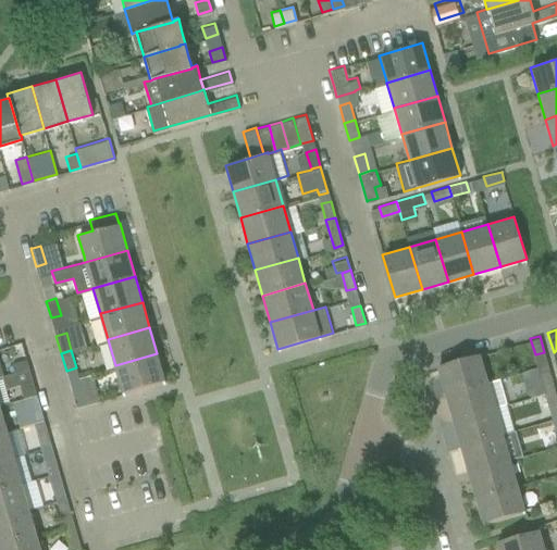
[(164,379),(157,353),(115,365),(123,391),(164,379)]
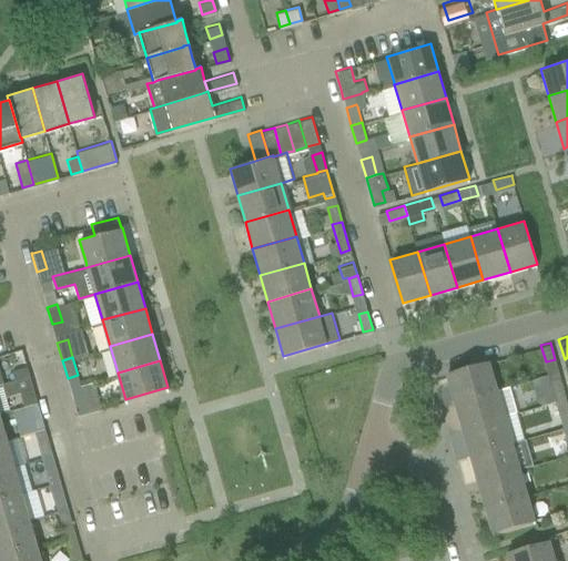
[(446,373),(454,399),(496,388),(488,360),(446,373)]
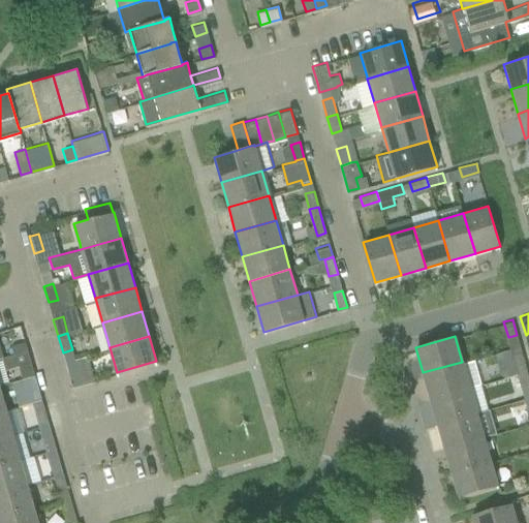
[(25,339),(11,343),(14,352),(28,349),(25,340),(25,339)]
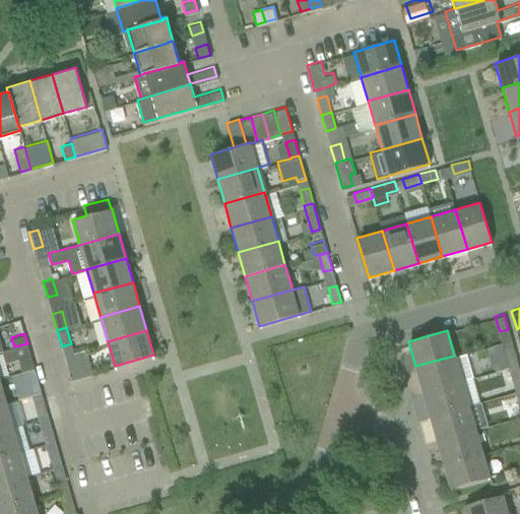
[(519,363),(514,346),(504,349),(509,366),(519,363)]
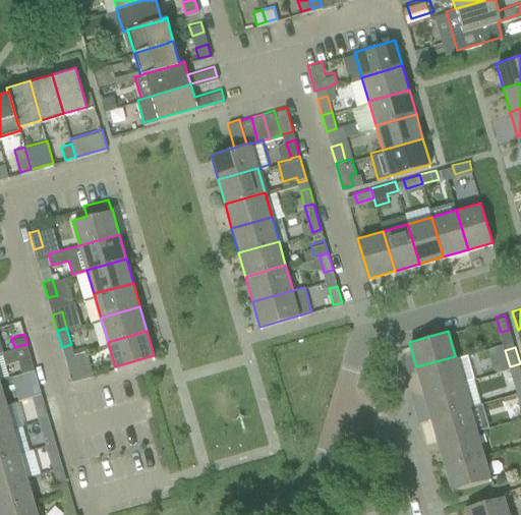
[(462,380),(474,377),(467,352),(455,356),(416,366),(423,391),(462,380)]
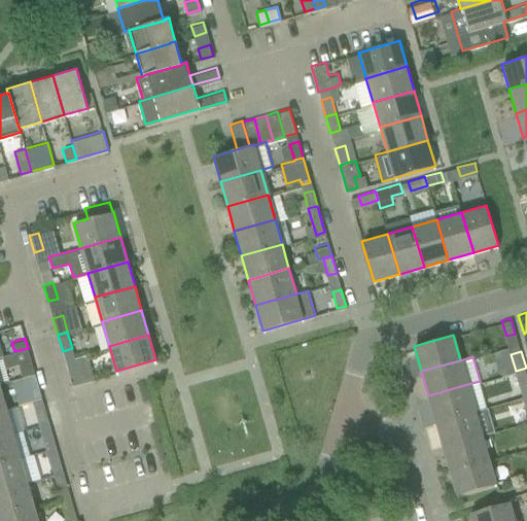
[(31,359),(21,361),(25,373),(34,371),(31,359)]
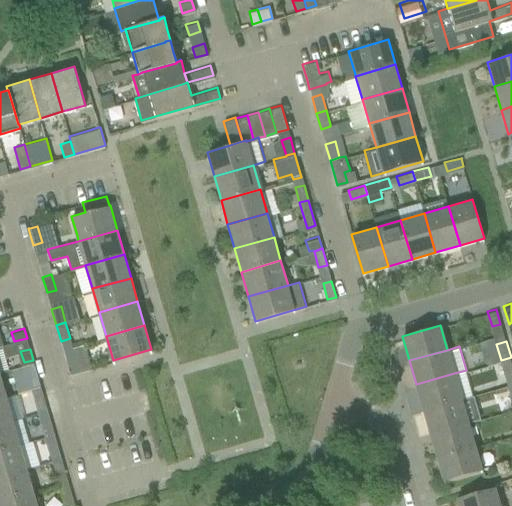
[(306,361),(303,353),(293,356),(295,364),(306,361)]
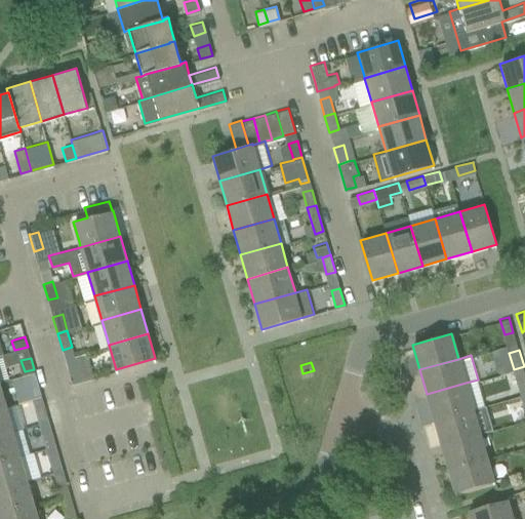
[(72,383),(81,380),(76,363),(67,366),(72,383)]
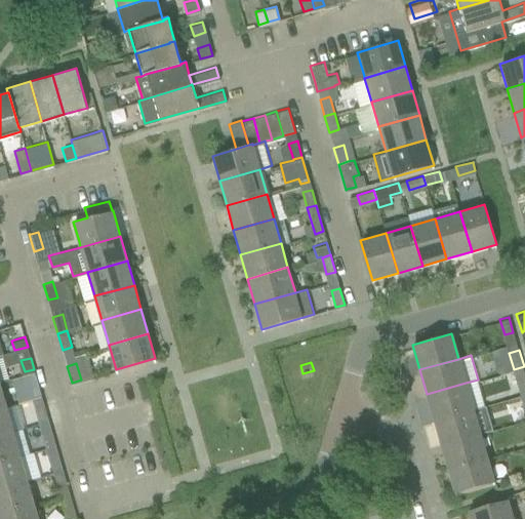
[(524,382),(524,370),(524,366),(514,369),(518,385),(524,382)]
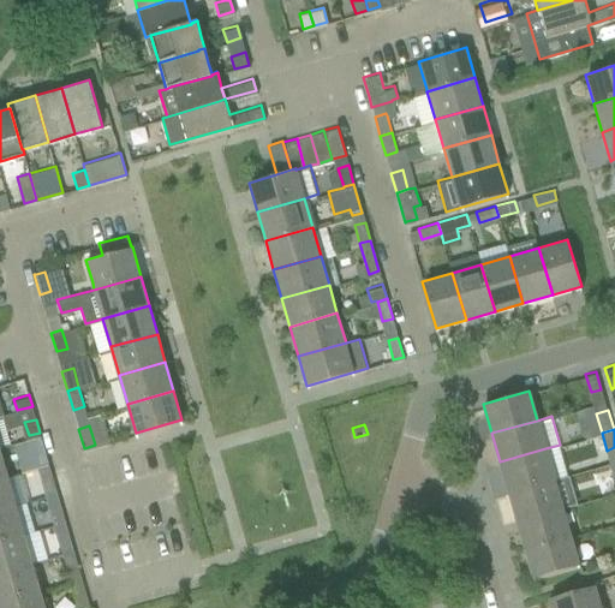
[(46,453),(40,433),(29,435),(34,457),(46,453)]
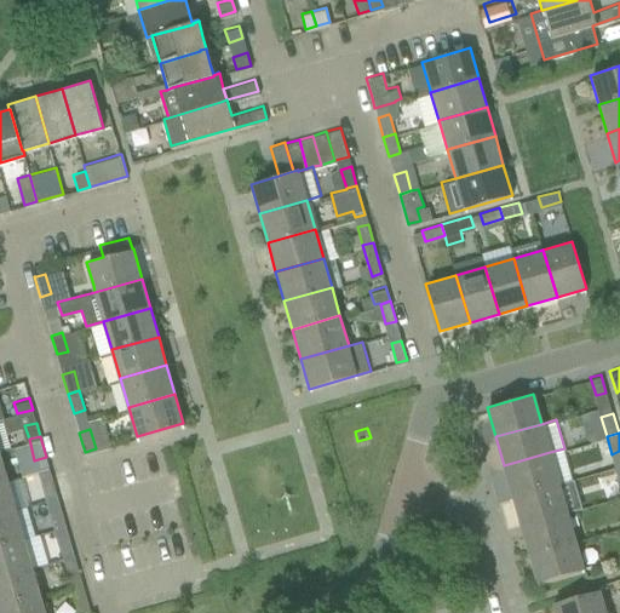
[(558,480),(550,452),(504,465),(512,494),(558,480)]
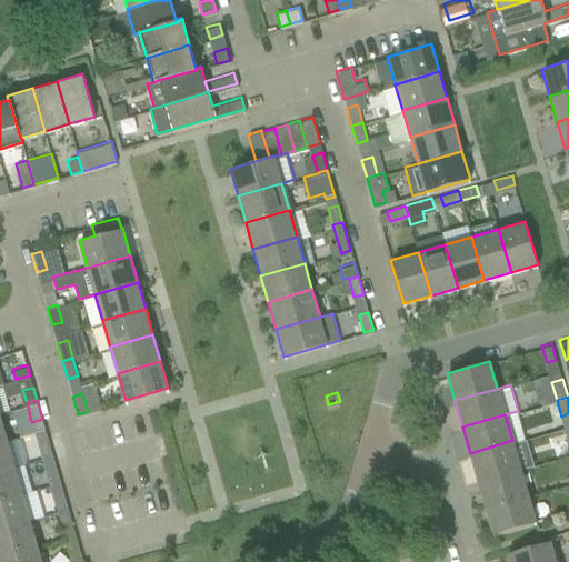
[(52,453),(47,437),(37,439),(41,457),(52,453)]
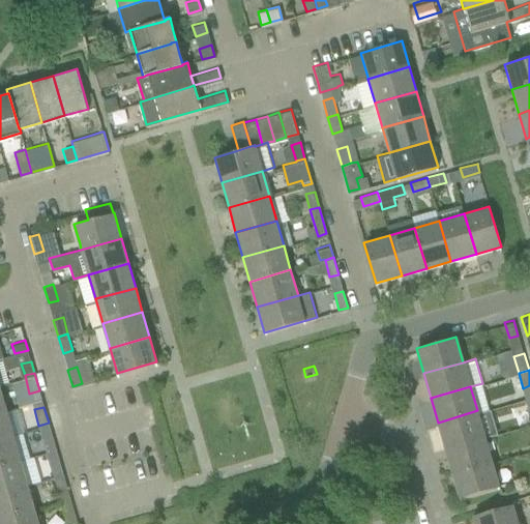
[(0,436),(12,433),(6,408),(0,409),(0,436)]
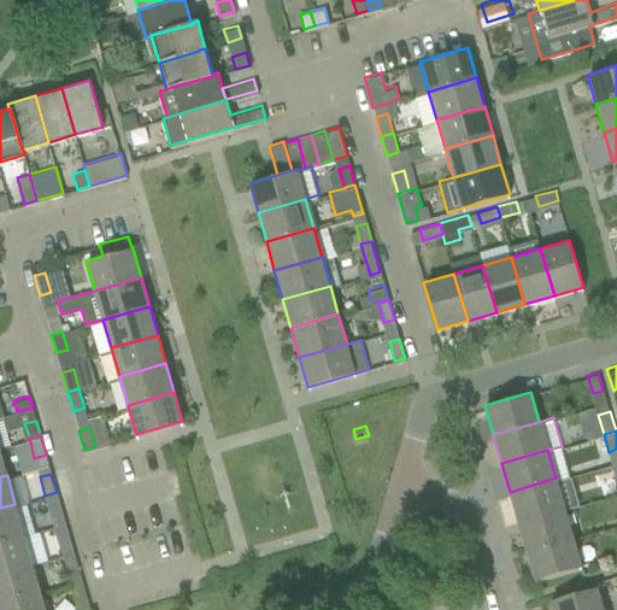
[(564,506),(556,477),(510,492),(518,521),(564,506)]
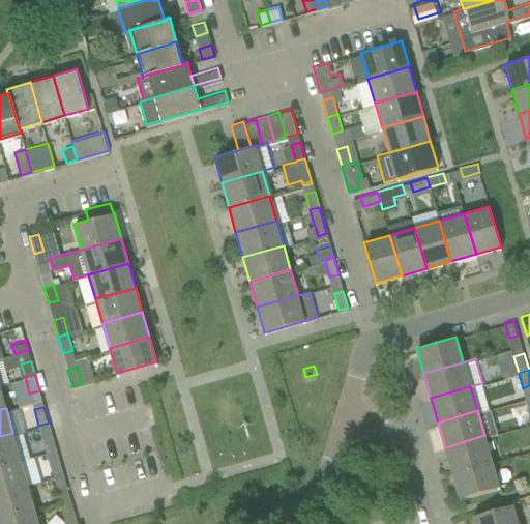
[(54,440),(49,423),(38,426),(43,443),(54,440)]
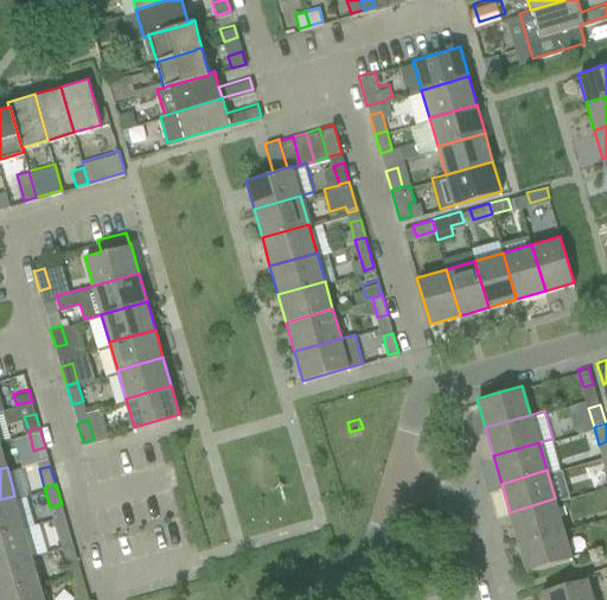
[(0,530),(23,524),(14,496),(0,499),(0,530)]
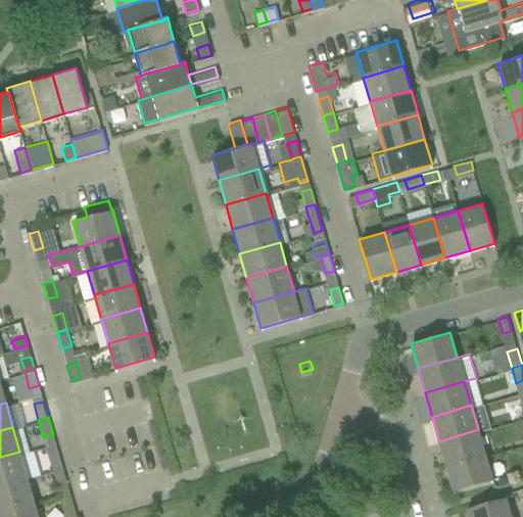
[(486,455),(478,429),(439,441),(446,466),(486,455)]
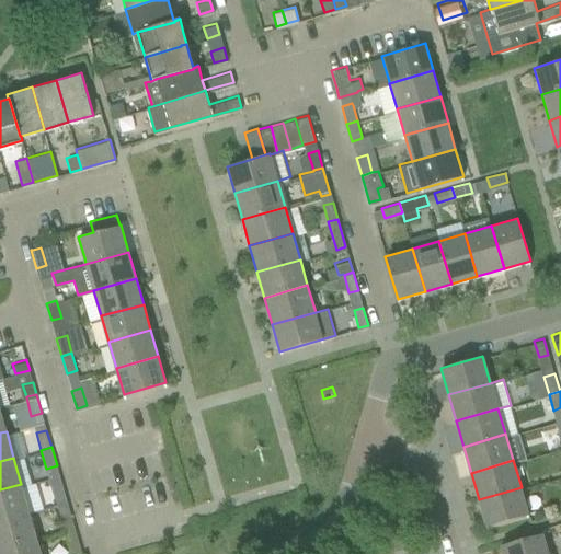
[(67,500),(61,483),(52,485),(57,503),(67,500)]
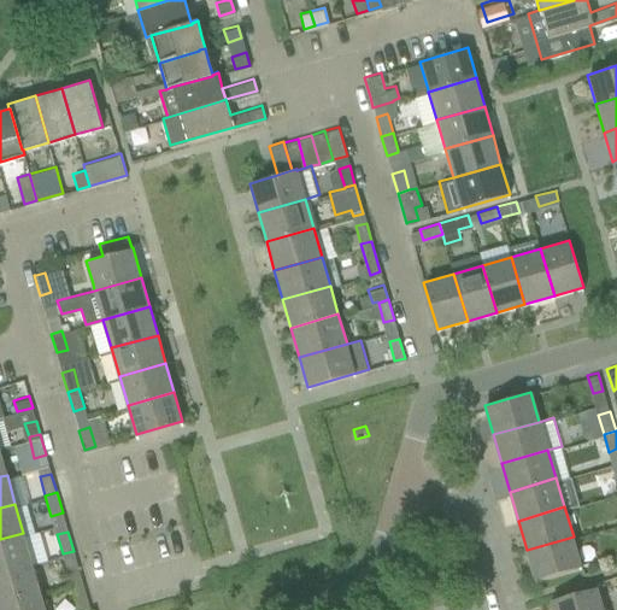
[(0,570),(31,562),(23,533),(0,539),(0,570)]
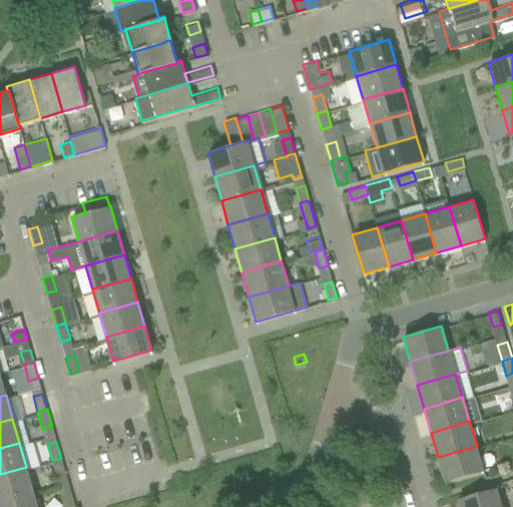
[(483,470),(477,446),(438,457),(445,481),(483,470)]
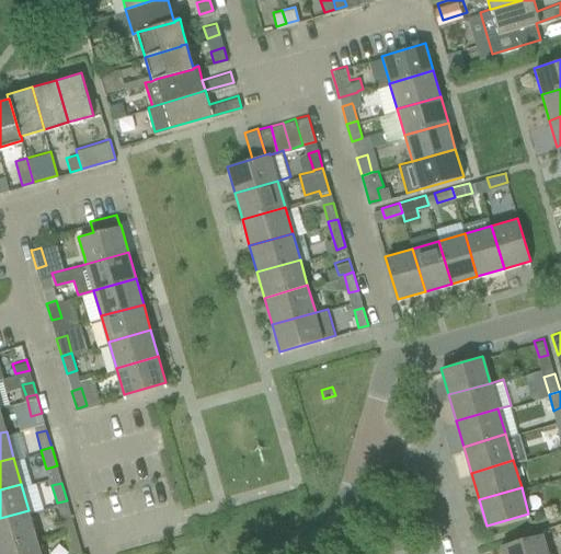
[(71,517),(67,500),(57,503),(61,520),(71,517)]
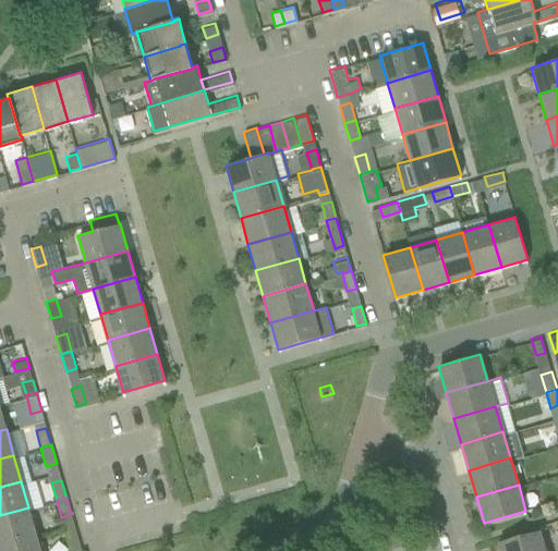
[(0,543),(36,534),(28,507),(0,515),(0,543)]
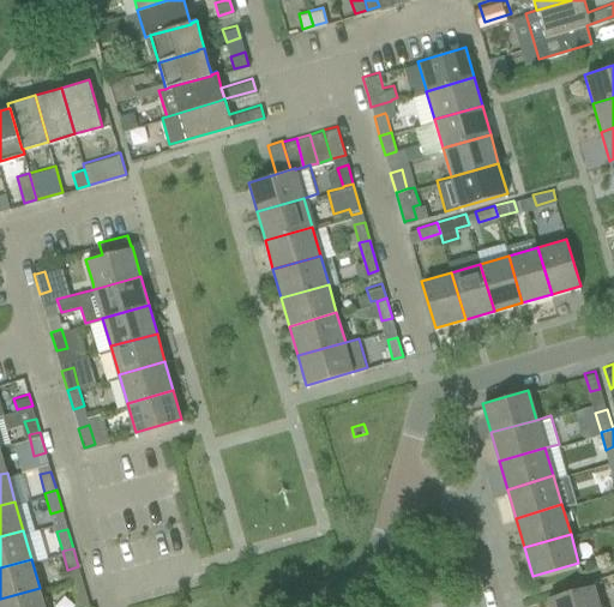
[(546,595),(549,606),(600,606),(599,601),(593,581),(546,595)]
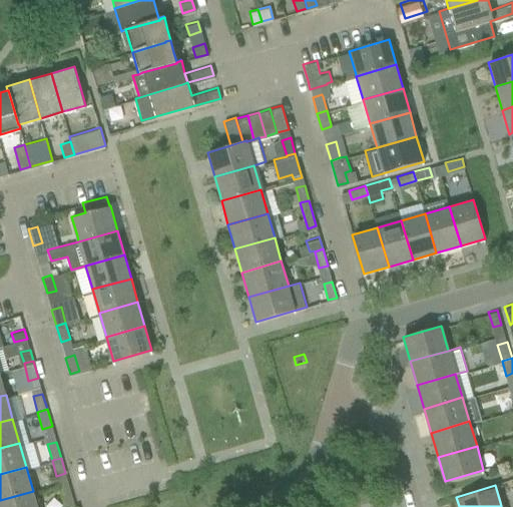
[(68,506),(74,505),(70,490),(61,492),(64,506),(68,506)]
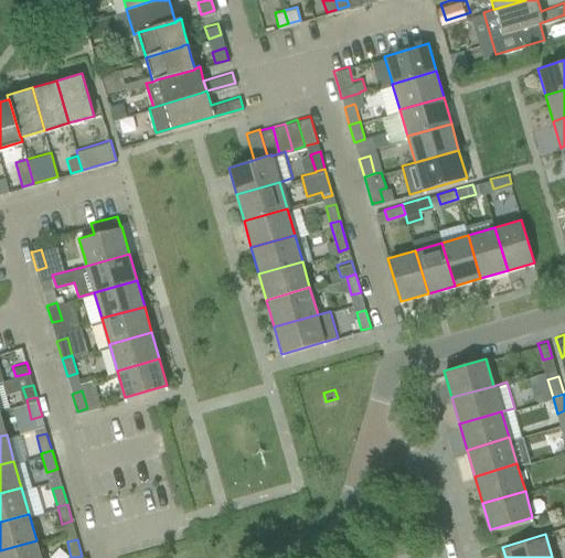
[(41,557),(36,540),(0,550),(0,557),(41,557)]
